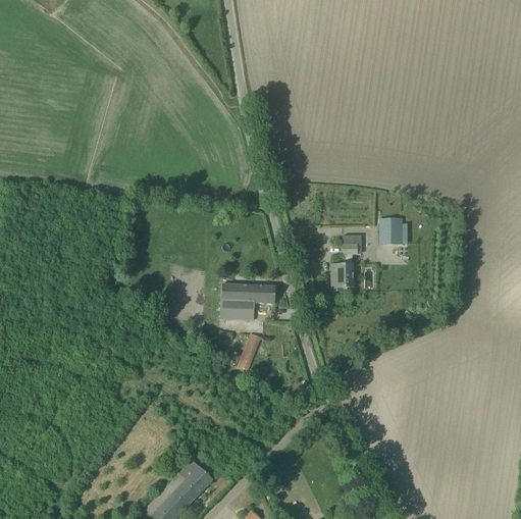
[(380,243),(401,243),(401,218),(379,218),(380,243)]
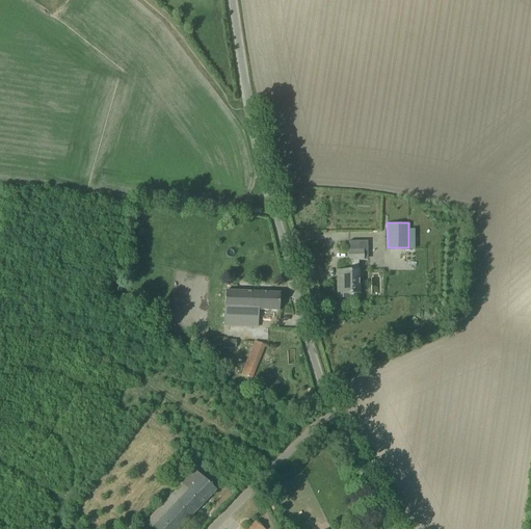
[(344,276),(339,276),(340,295),(345,295),(345,292),(361,292),(360,268),(359,258),(364,258),(363,248),(348,248),(348,258),(350,258),(350,268),(344,268),(344,276)]
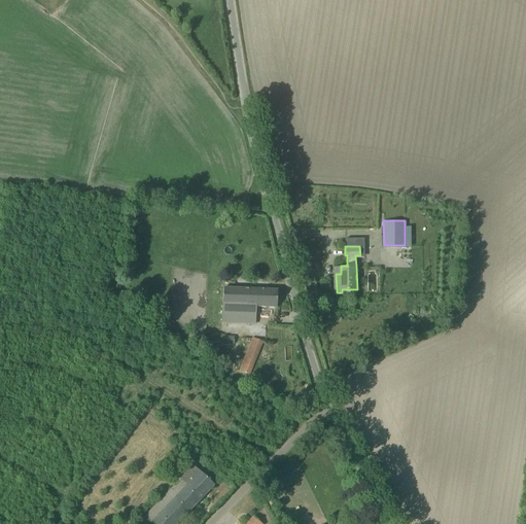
[(278,287),(223,285),(222,319),(256,321),(257,305),(278,305),(278,287)]
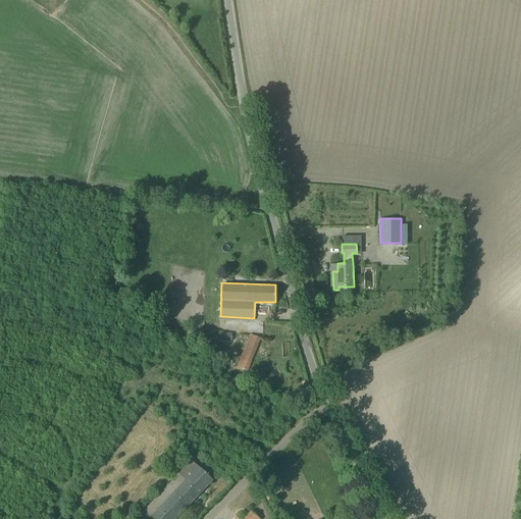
[(238,364),(248,368),(261,335),(251,332),(238,364)]
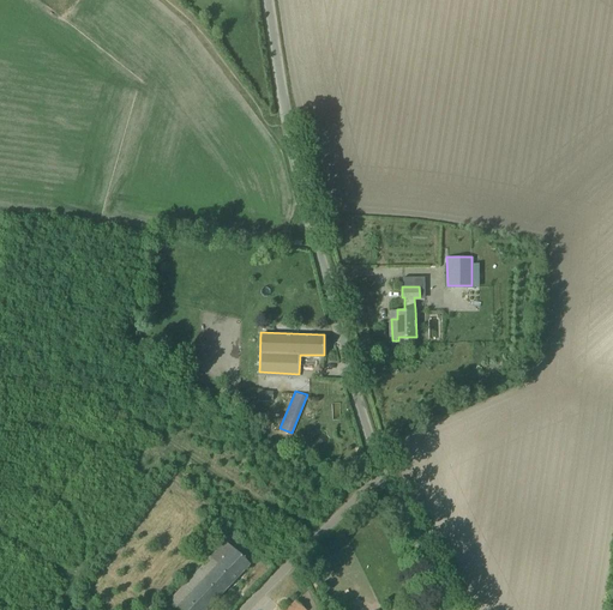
[(179,609),(204,609),(250,562),(234,547),(224,538),(211,554),(204,561),(205,561),(168,601),(175,607),(179,609)]
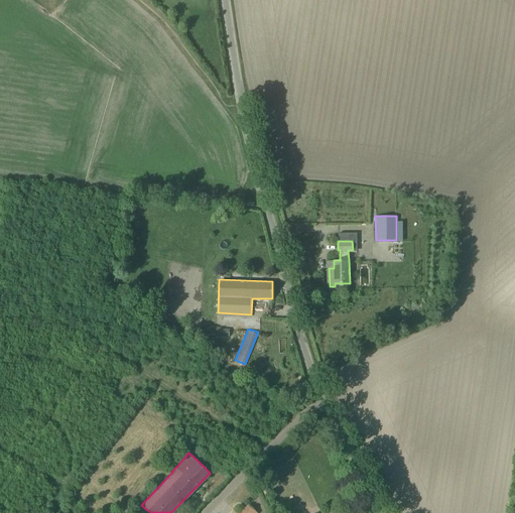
[(265,480),(260,483),(266,494),(271,491),(265,480)]
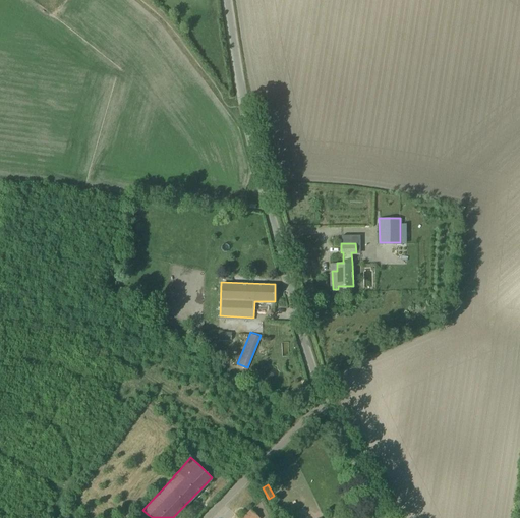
[(242,517),(258,517),(261,516),(251,508),(242,517)]
